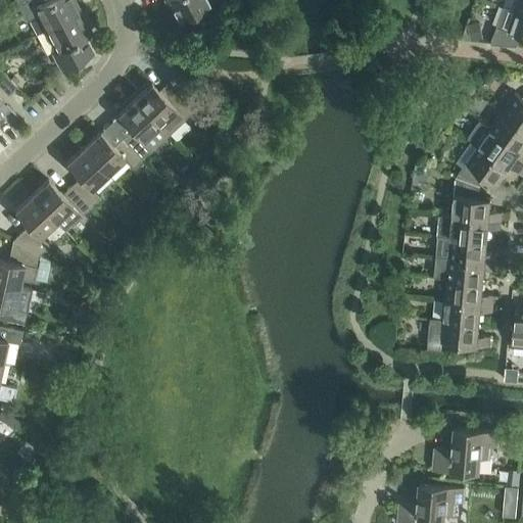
[(36,16),(44,32),(80,11),(74,0),(48,0),(45,2),(44,0),(24,0),(17,3),(16,4),(27,21),(36,16)]
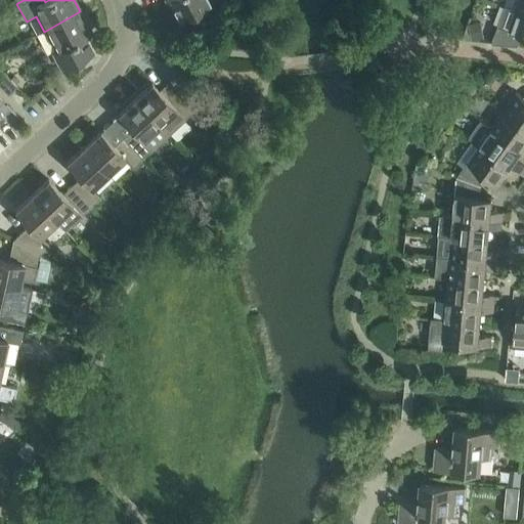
[(165,0),(177,22),(214,2),(212,0),(165,0)]
